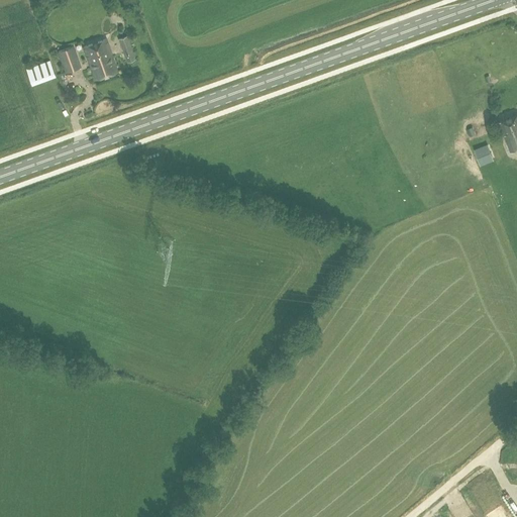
[(127,62),(135,60),(127,36),(119,39),(127,62)]
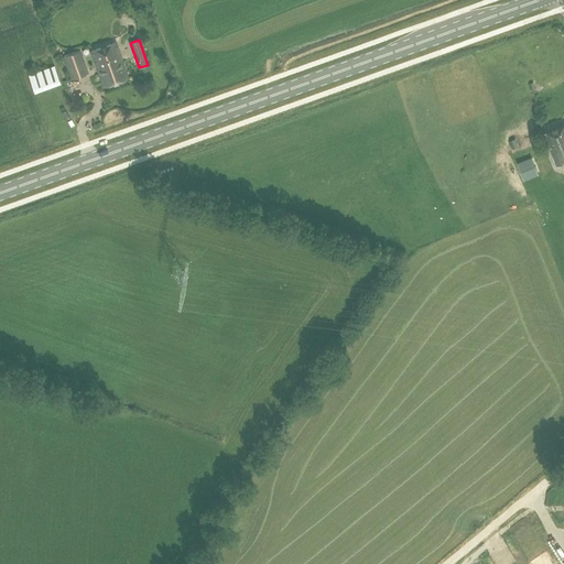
[(104,87),(128,79),(116,43),(91,52),(104,87)]
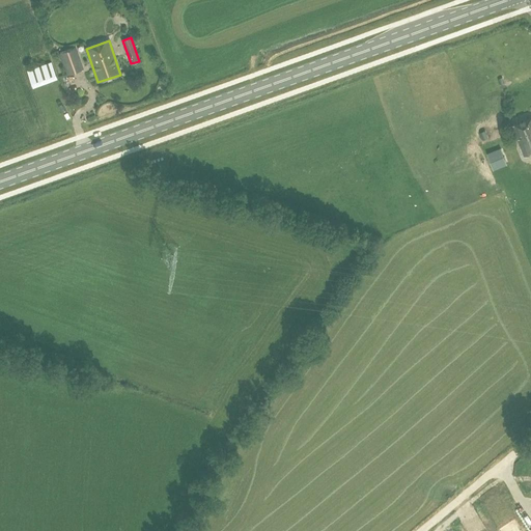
[(67,75),(82,70),(75,48),(60,53),(67,75)]
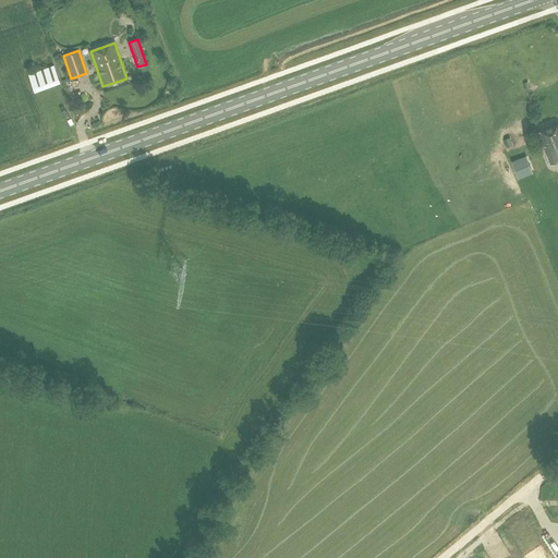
[(60,83),(53,65),(28,75),(34,92),(60,83)]
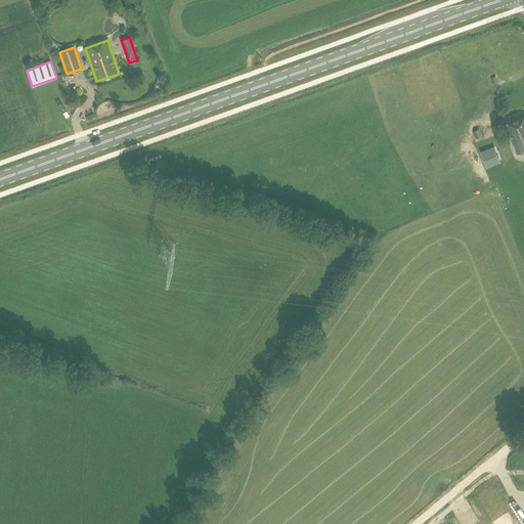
[(509,137),(511,136),(518,155),(523,151),(523,116),(504,125),(509,137)]
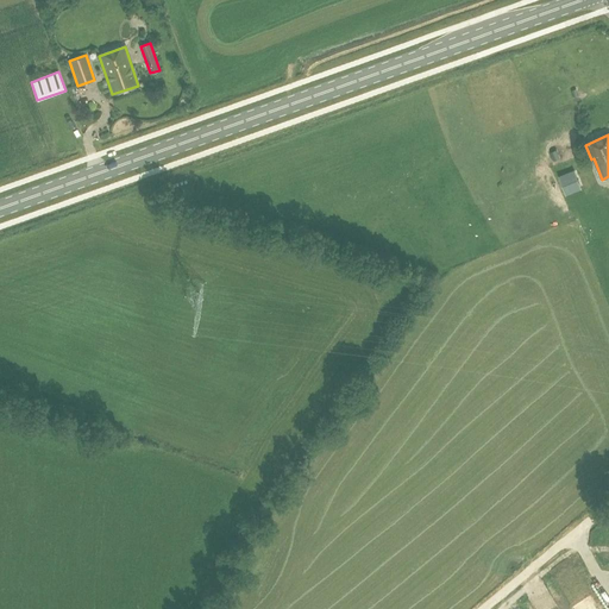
[(598,576),(558,601),(563,608),(573,608),(607,590),(598,576)]
